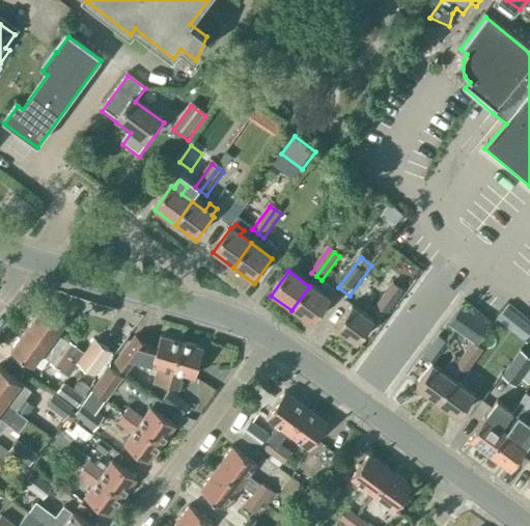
[(375,308),(381,312),(398,289),(392,285),(375,308)]
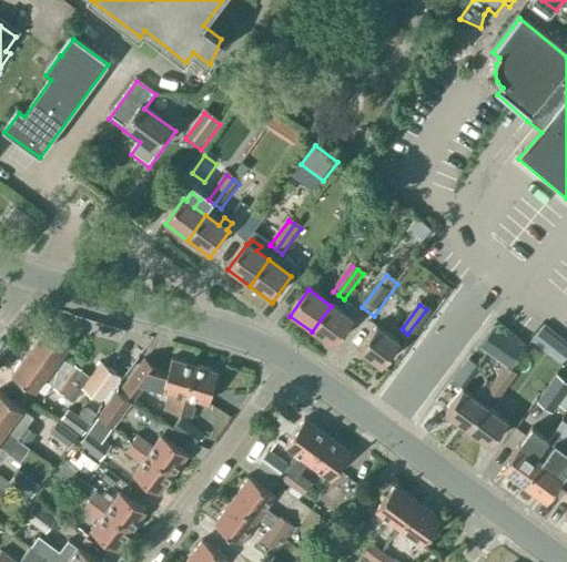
[(343,315),(331,306),(312,331),(334,348),(353,323),(353,322),(358,313),(350,306),(343,315)]
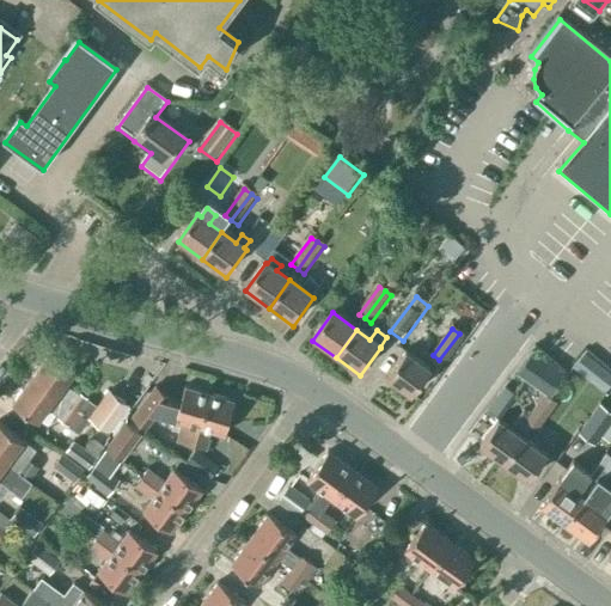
[(411,398),(431,372),(407,354),(388,380),(411,398)]
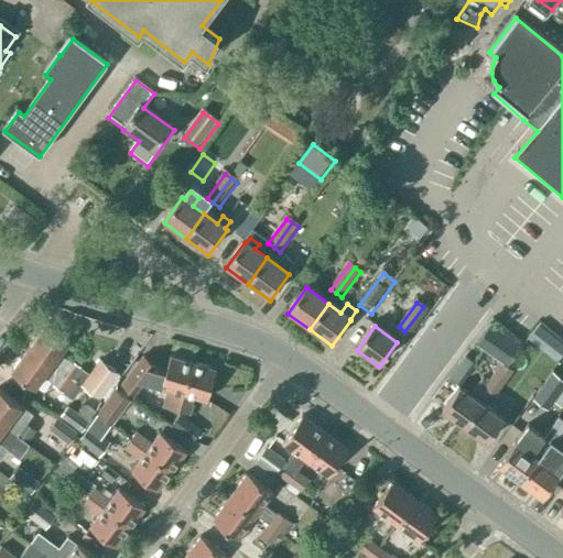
[(522,349),(491,326),(476,347),(507,370),(522,349)]
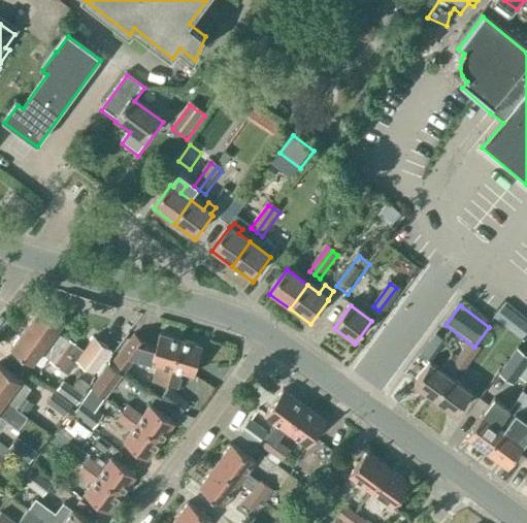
[(42,307),(27,329),(69,359),(77,348),(70,342),(68,344),(57,335),(65,324),(42,307)]
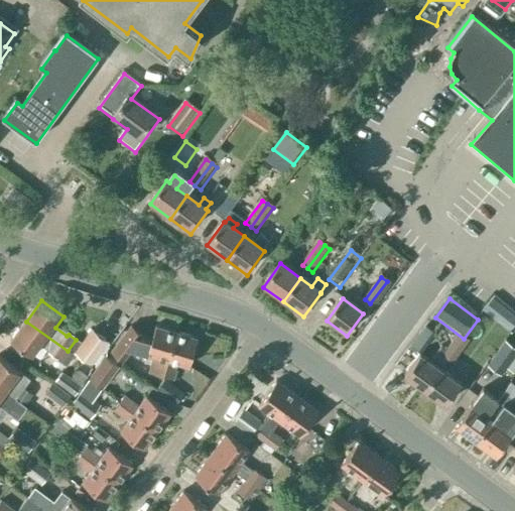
[(68,351),(26,322),(11,342),(32,358),(40,347),(49,354),(48,355),(66,367),(74,357),(67,352),(68,351)]
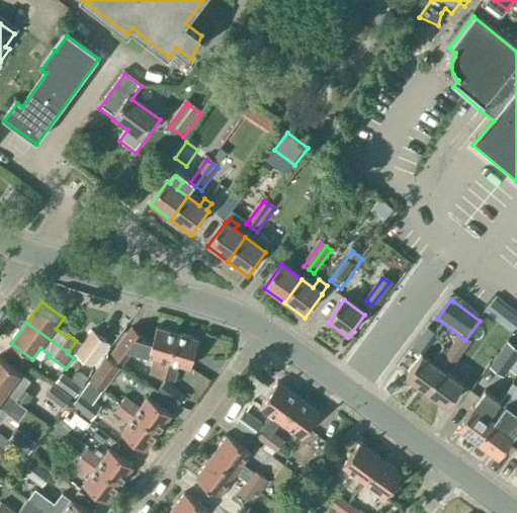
[(178,337),(157,331),(153,345),(143,342),(144,340),(133,331),(113,356),(125,365),(134,354),(161,362),(156,379),(165,381),(178,337)]
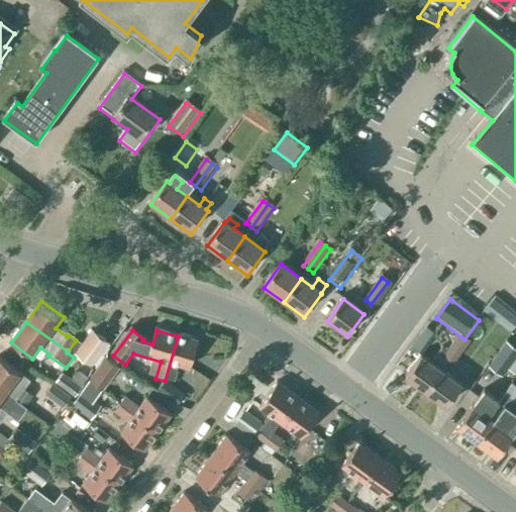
[(111,345),(93,332),(75,356),(92,370),(111,345)]
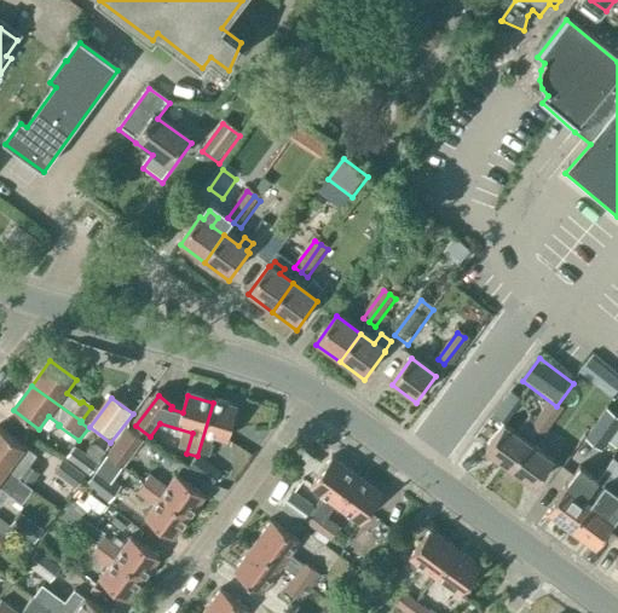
[(531,429),(537,434),(558,406),(550,402),(531,429)]
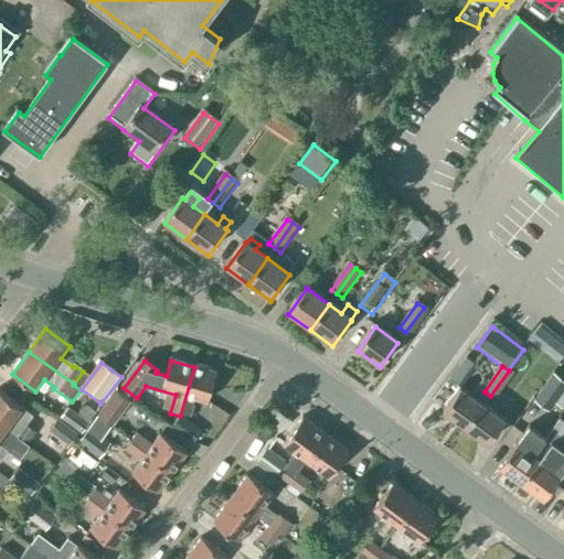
[(217,374),(194,367),(180,416),(189,418),(194,400),(208,405),(217,374)]
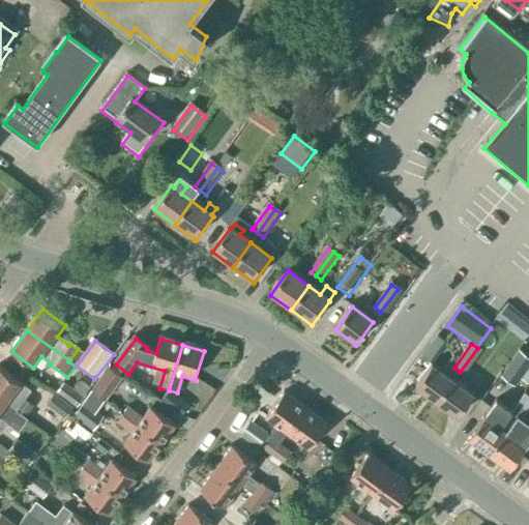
[(482,352),(477,348),(460,372),(466,376),(482,352)]
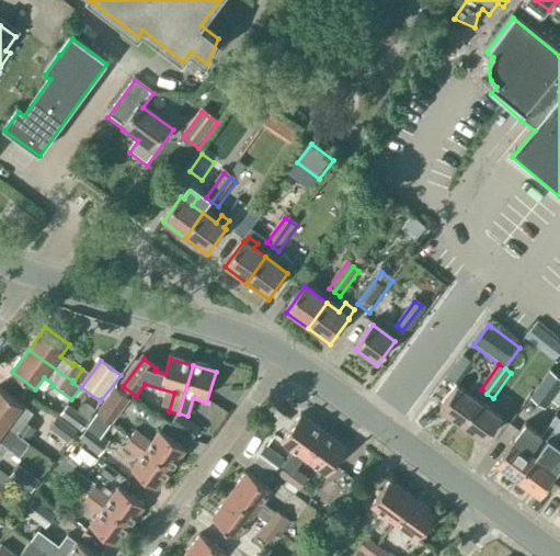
[(559,379),(550,374),(530,401),(546,412),(559,393),(559,379)]
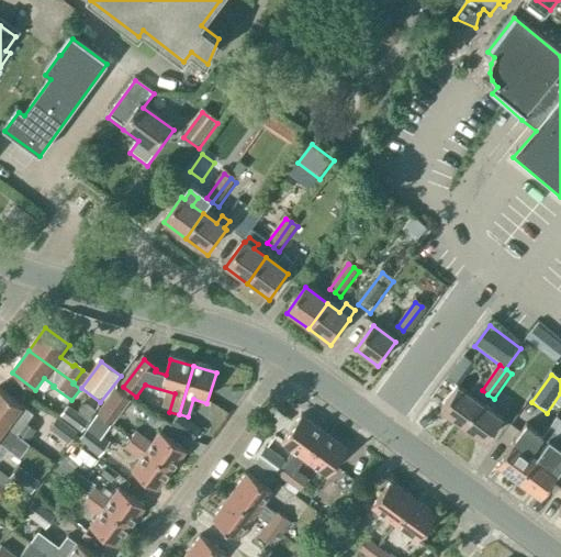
[(539,390),(527,381),(511,403),(524,412),(539,390)]
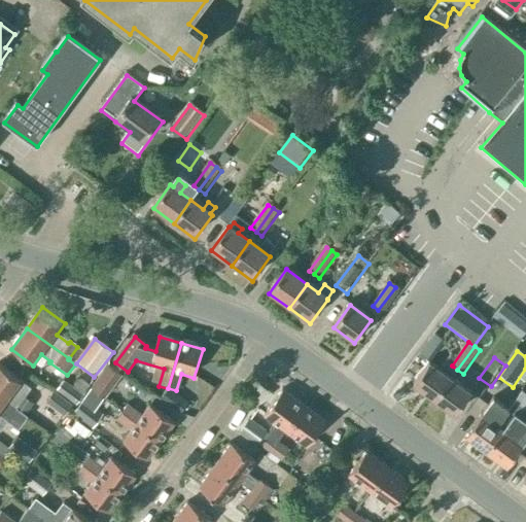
[(434,402),(451,379),(429,363),(414,386),(434,402)]
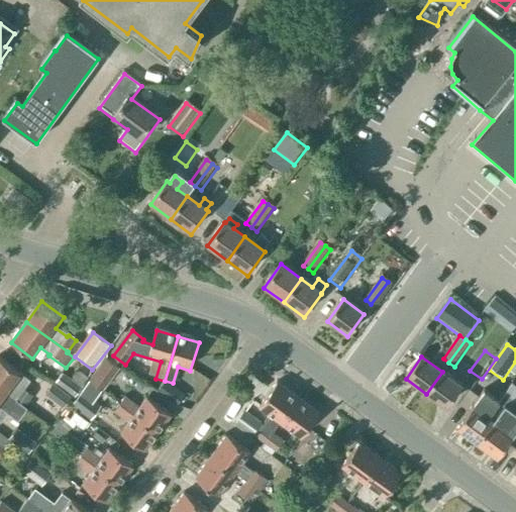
[(31,383),(0,360),(0,391),(25,410),(33,399),(24,392),(31,383)]
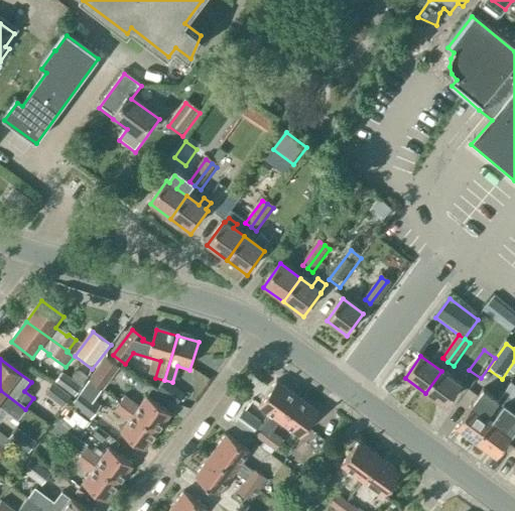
[(120,369),(106,359),(89,382),(104,393),(120,369)]
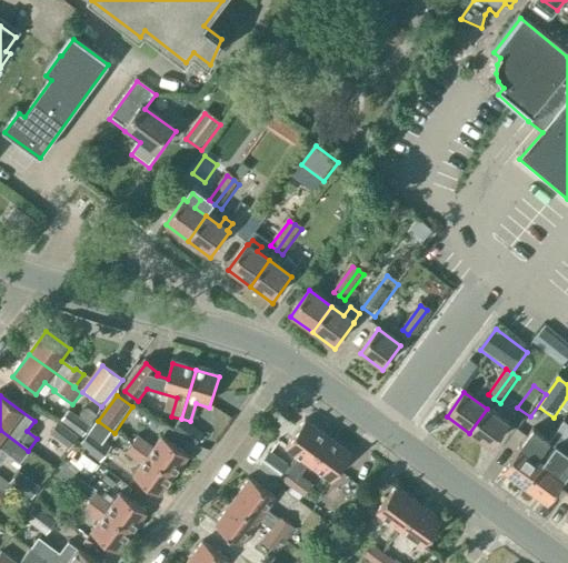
[(487,409),(469,433),(491,449),(509,425),(487,409)]
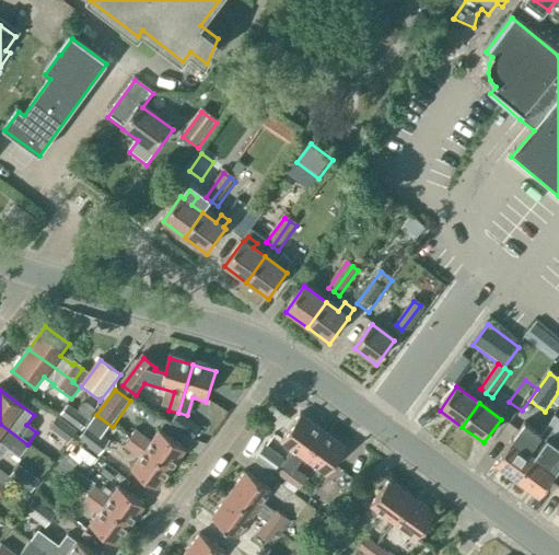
[(68,407),(59,418),(80,435),(89,423),(68,407)]
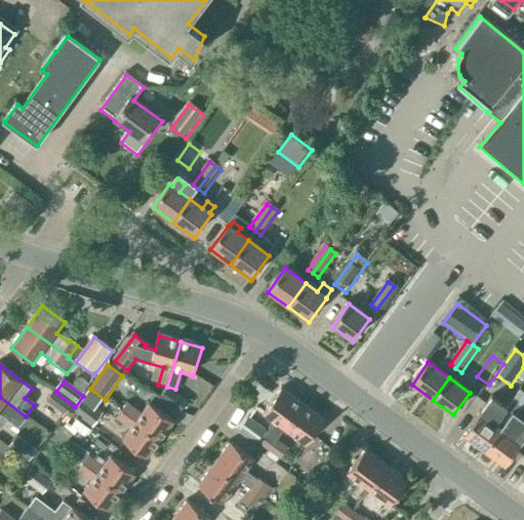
[(189,404),(168,390),(160,401),(180,415),(189,404)]
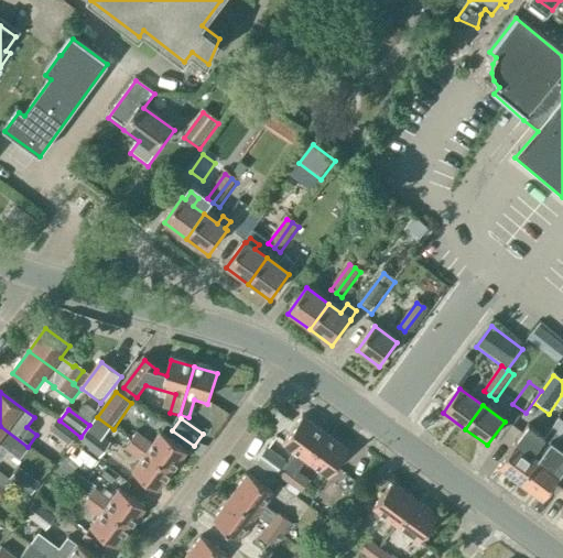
[(80,437),(60,420),(51,433),(72,448),(80,437)]
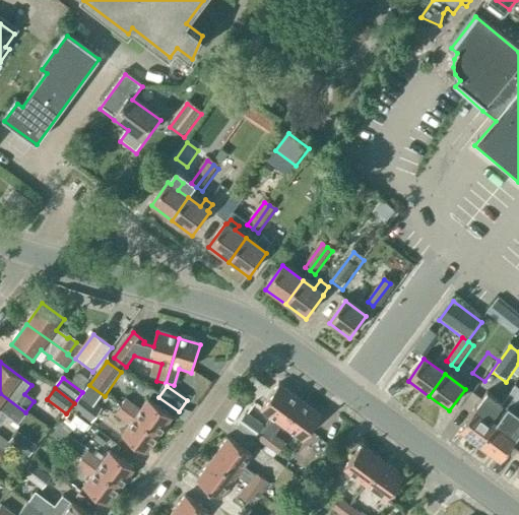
[(300,403),(279,388),(261,412),(270,419),(263,429),(255,439),(267,448),(275,437),(282,428),(300,403)]
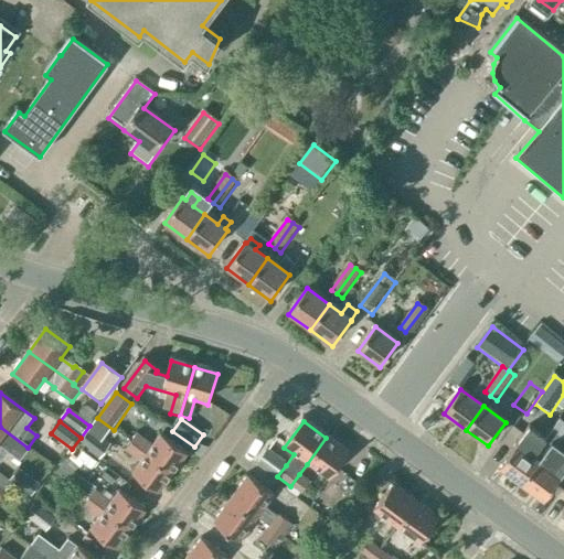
[(500,469),(522,485),(563,428),(563,425),(560,422),(545,441),(529,429),(500,469)]
